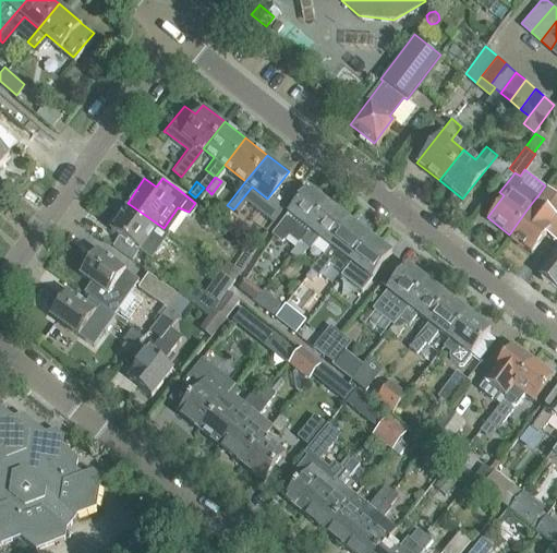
[(307,227),(328,202),(306,185),(287,211),(270,232),(279,240),(286,231),(297,241),(307,227)]
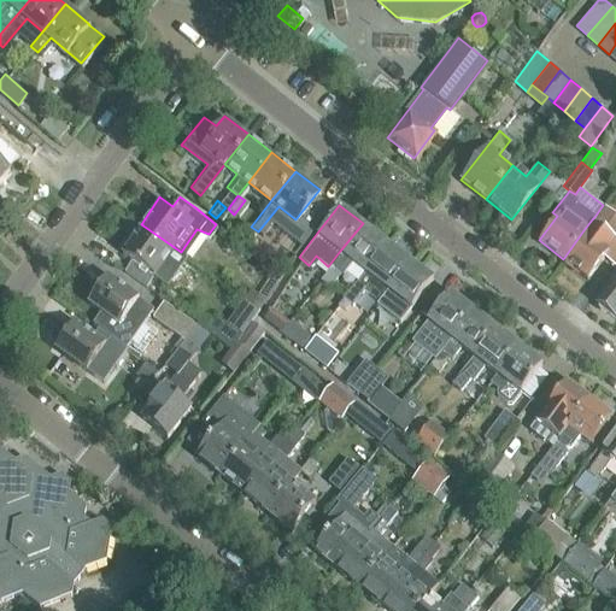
[(594,217),(592,219),(584,230),(563,259),(586,276),(603,253),(614,260),(615,258),(615,231),(596,217),(594,217)]
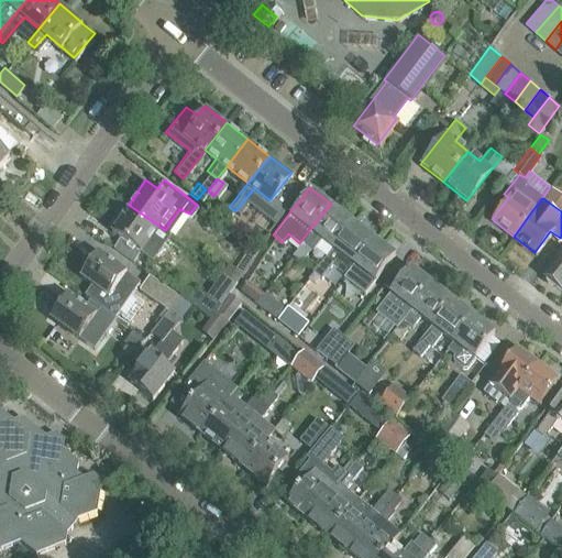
[(331,245),(352,219),(331,204),(310,229),(299,243),(293,252),(299,258),(317,234),(331,245)]
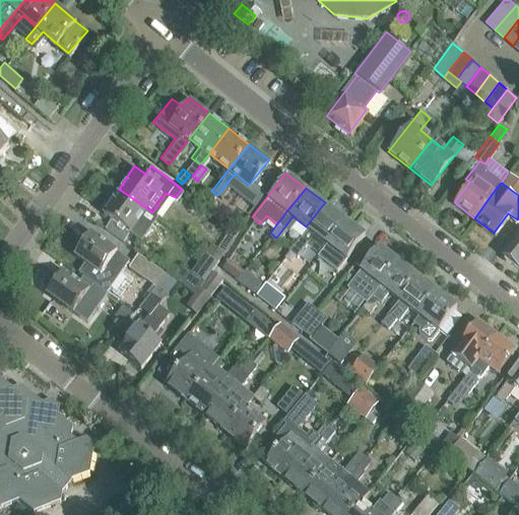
[(140,237),(155,214),(152,212),(119,189),(103,211),(129,230),(140,237)]
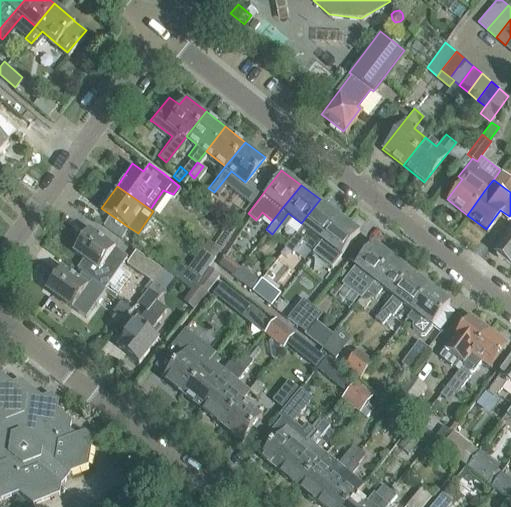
[(208,195),(202,202),(207,206),(213,199),(208,195)]
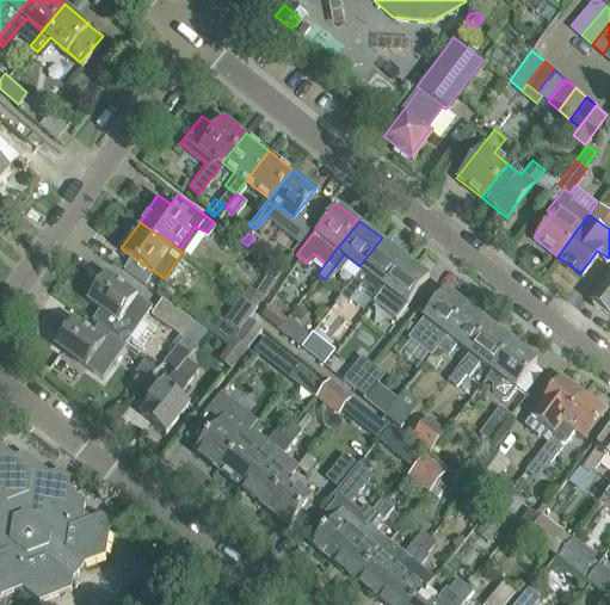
[(374,295),(383,284),(404,257),(382,238),(359,266),(340,291),(347,296),(357,282),(374,295)]
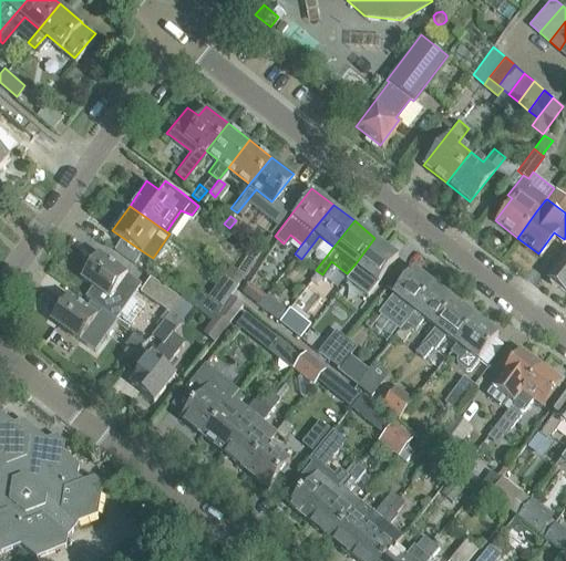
[(368,292),(377,280),(397,255),(376,237),(374,238),(356,263),(347,273),(346,276),(368,292)]
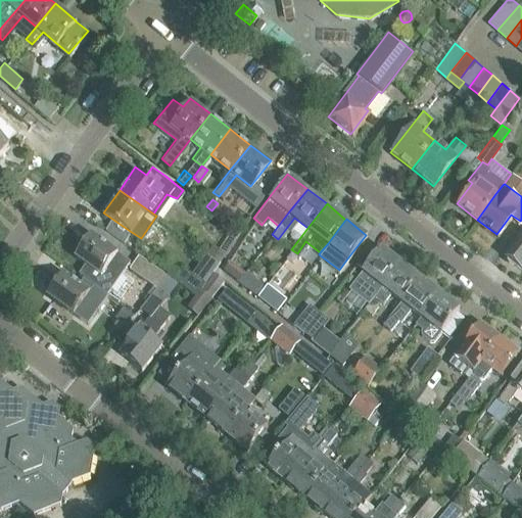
[(93,280),(107,290),(129,260),(116,250),(116,249),(90,231),(74,253),(85,262),(79,271),(93,280)]
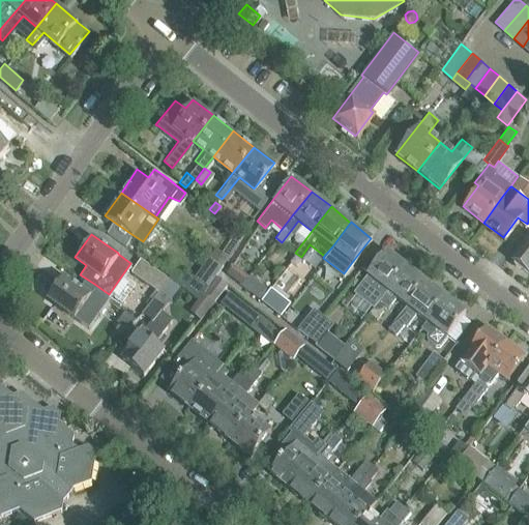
[(528,234),(511,258),(515,260),(512,262),(519,266),(523,266),(528,271),(528,270),(528,234)]
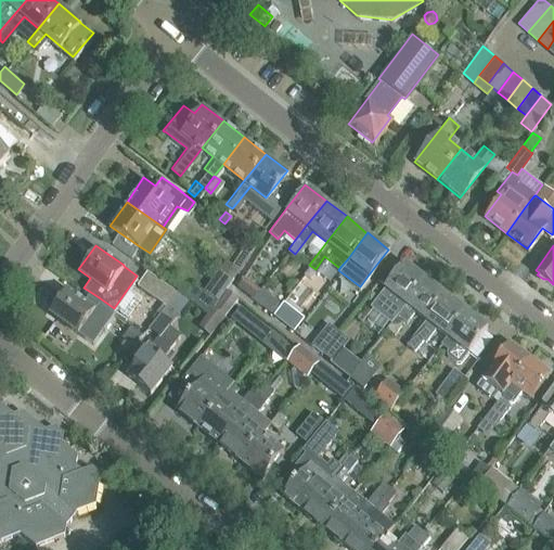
[(219,266),(233,277),(239,268),(224,258),(219,266)]
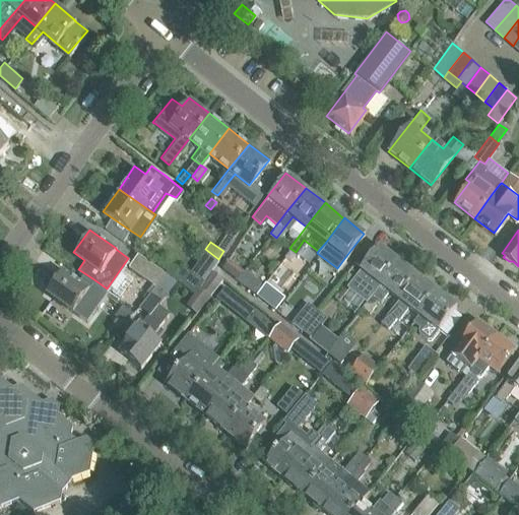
[(397,259),(377,244),(360,267),(345,285),(352,291),(359,283),(371,294),(380,282),(397,259)]
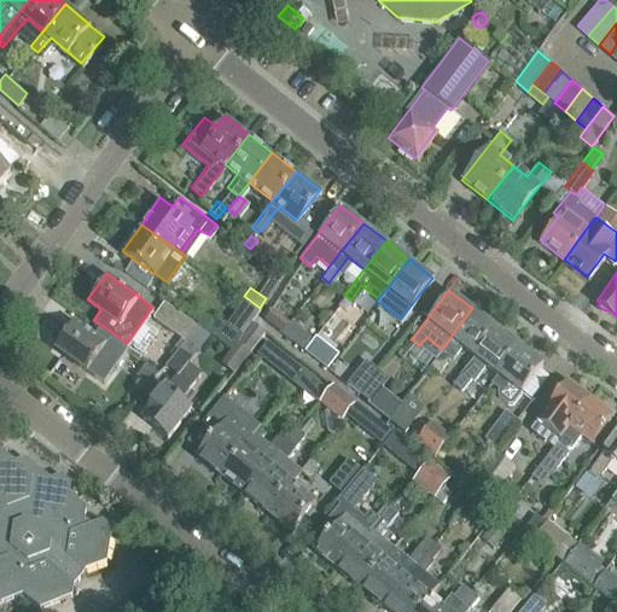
[(214,314),(205,327),(209,331),(233,348),(238,339),(251,320),(260,308),(244,296),(242,295),(223,320),(214,314)]
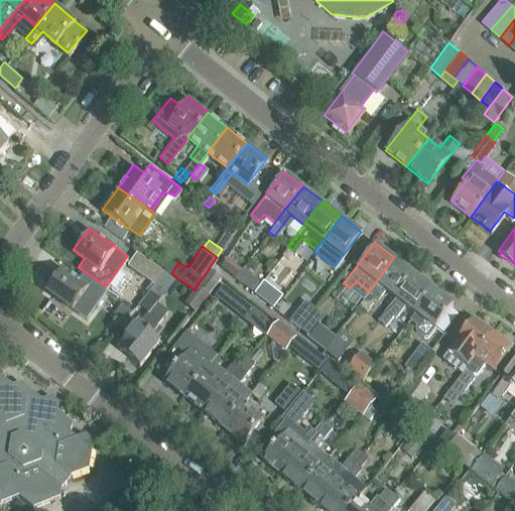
[(163,268),(134,247),(125,261),(153,281),(163,268)]
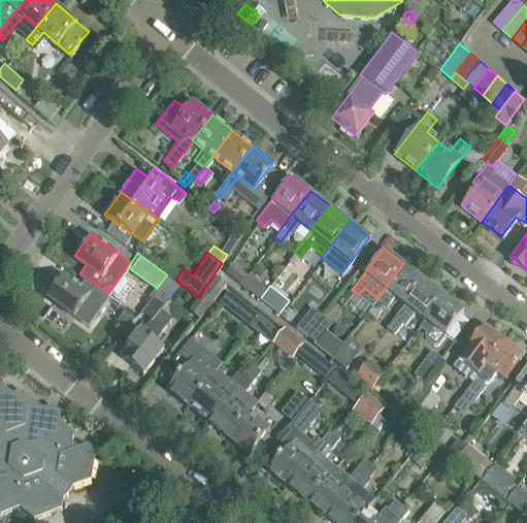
[(228,261),(222,269),(238,283),(245,273),(228,261)]
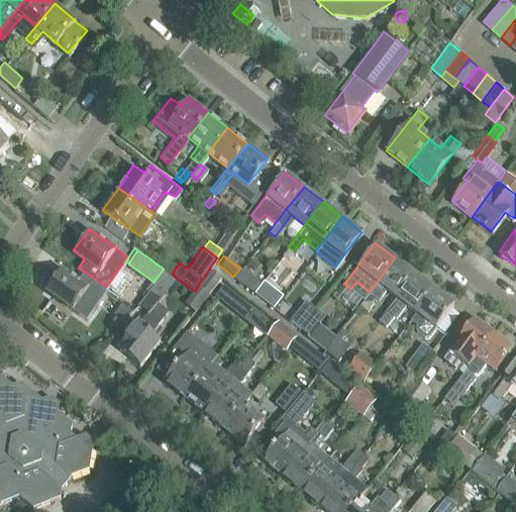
[(396,295),(414,273),(395,258),(378,281),(369,292),(368,293),(375,299),(385,287),(396,295)]
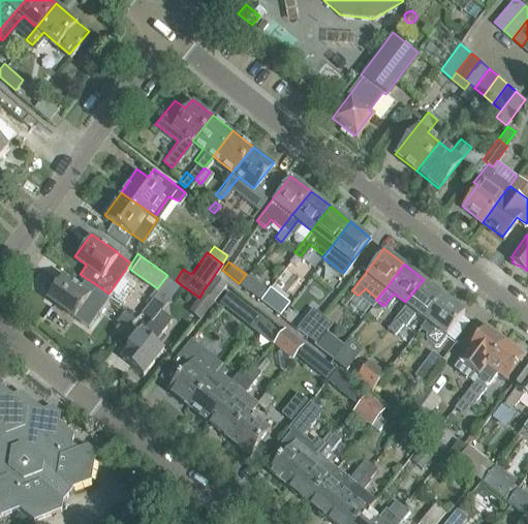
[(111,295),(109,294),(94,283),(90,290),(63,272),(48,296),(74,314),(90,325),(111,295)]
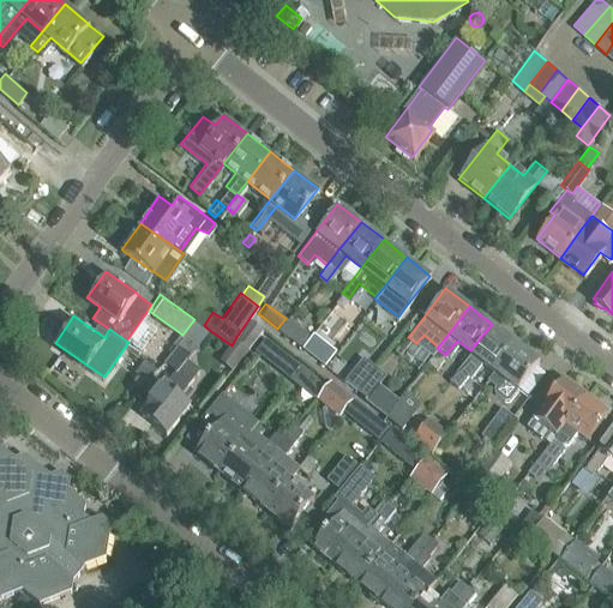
[(287,317),(286,318),(277,329),(300,347),(310,335),(287,317)]
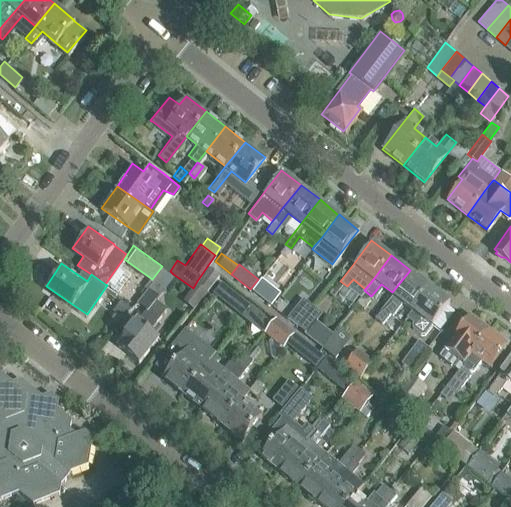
[(208,265),(197,281),(207,289),(219,273),(208,265)]
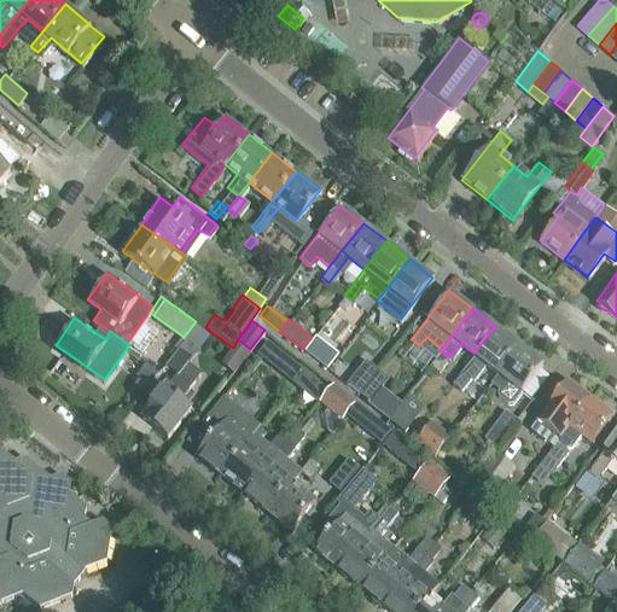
[(167,383),(143,414),(168,433),(192,403),(181,395),(201,369),(187,359),(209,331),(205,327),(197,321),(166,361),(178,371),(167,384),(167,383)]
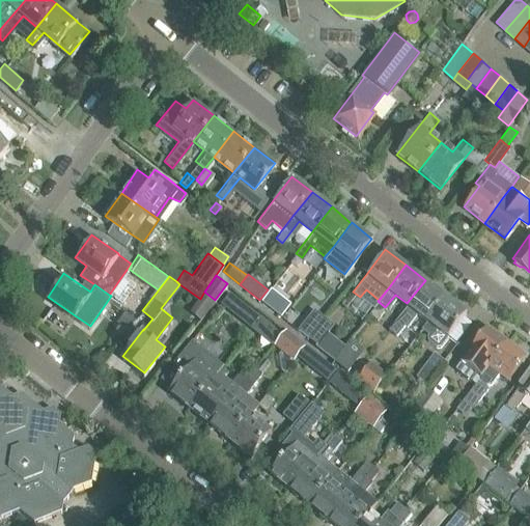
[(426,319),(445,295),(425,280),(407,303),(389,327),(395,331),(402,322),(405,324),(415,309),(426,319)]
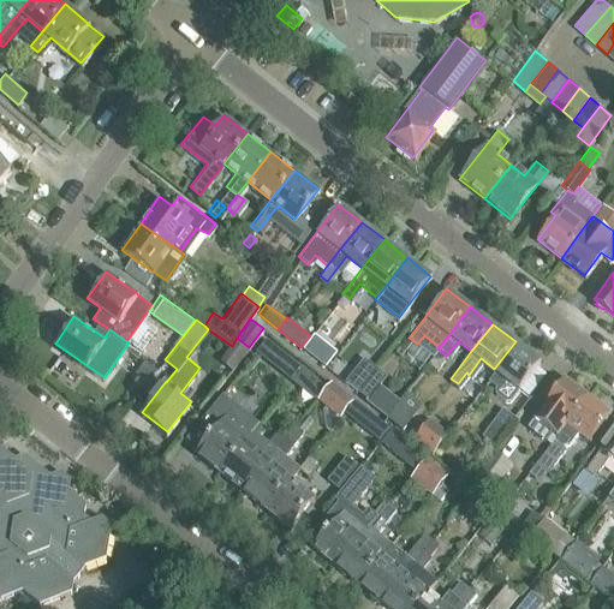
[(310,335),(300,347),(323,364),(335,350),(313,332),(310,335)]
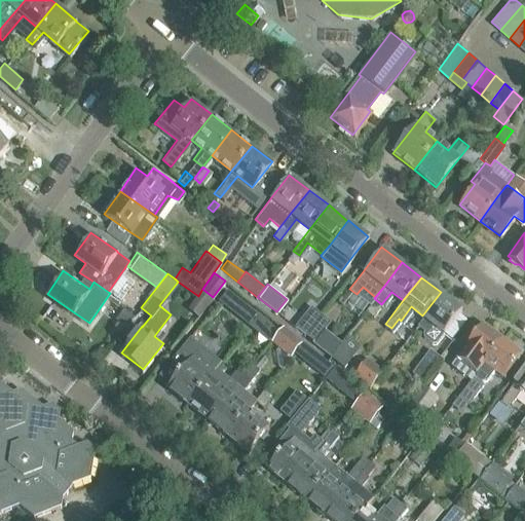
[(228,287),(219,298),(230,307),(239,296),(228,287)]
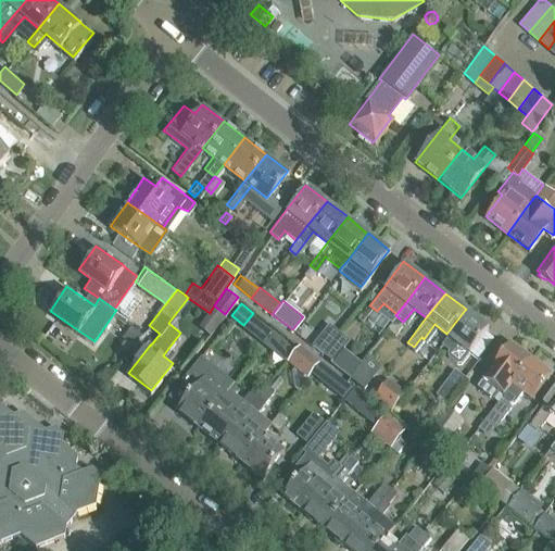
[(450,348),(446,352),(459,362),(488,325),(466,309),(446,334),(441,341),(450,348)]
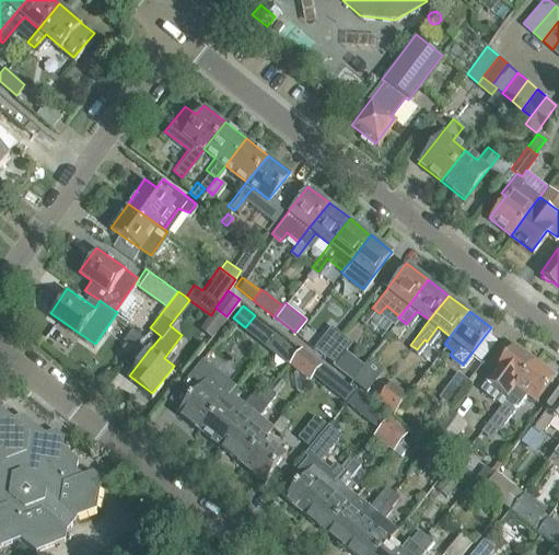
[(325,353),(340,332),(330,324),(315,345),(325,353)]
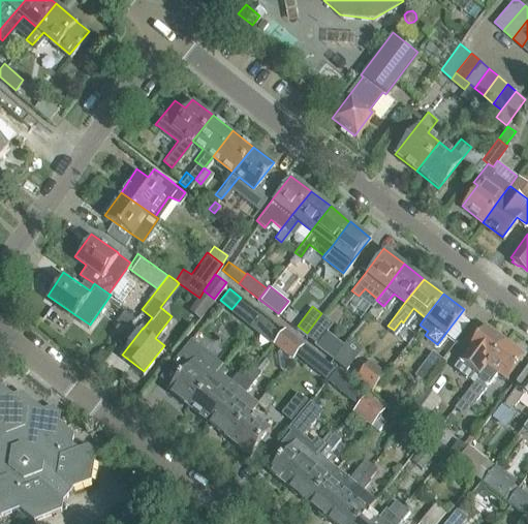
[(122,309),(114,320),(125,329),(134,317),(122,309)]
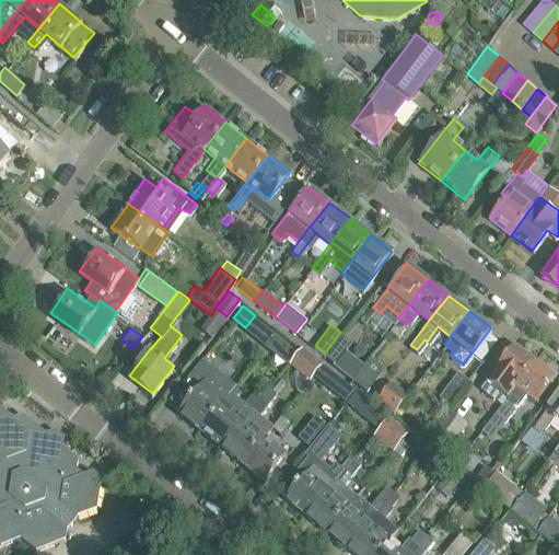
[(274,331),(264,343),(272,349),(282,337),(274,331)]
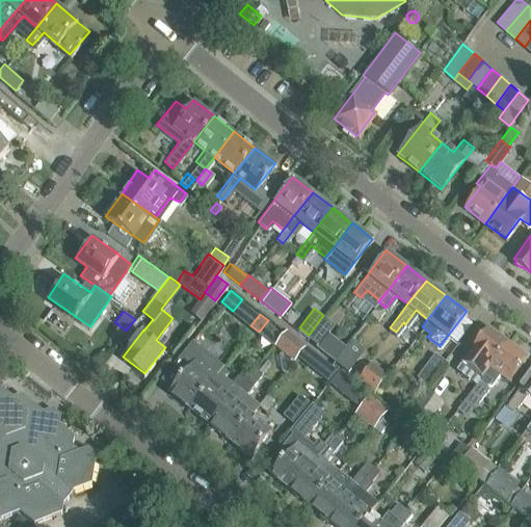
[(333,322),(323,315),(309,335),(318,342),(333,322)]
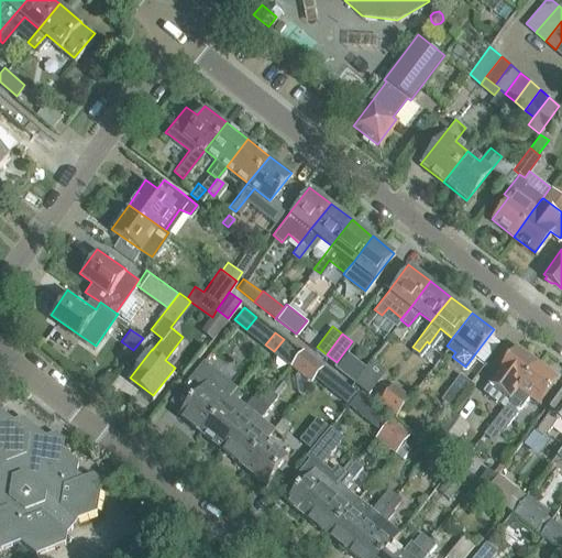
[(507,400),(537,360),(516,345),(483,390),(497,400),(500,395),(507,400)]
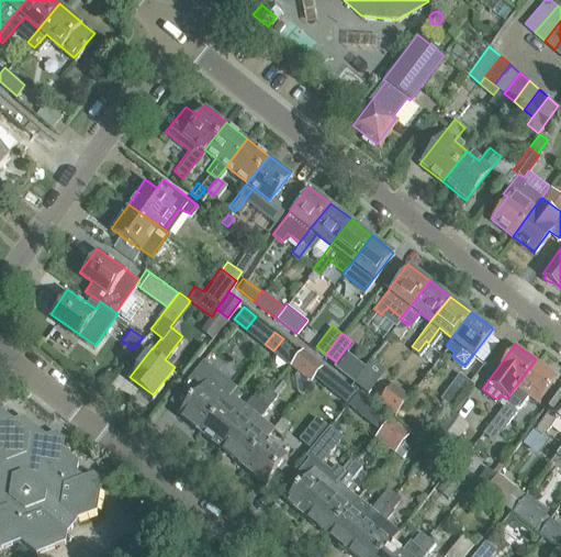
[(321,364),(301,348),(289,363),(310,378),(313,375),(321,364)]
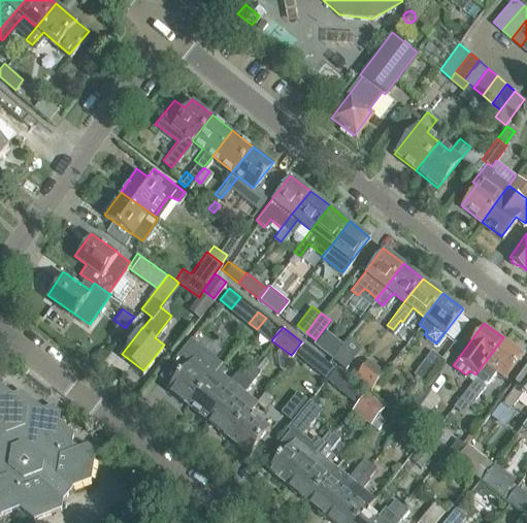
[(168,386),(189,402),(209,377),(217,368),(224,359),(191,333),(159,373),(171,383),(168,386)]
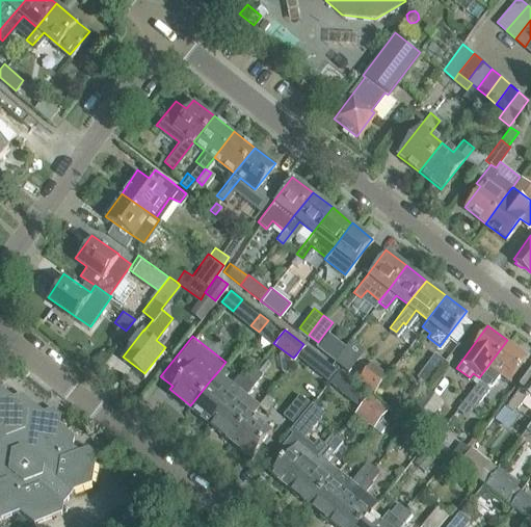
[(349,339),(340,350),(352,360),(361,347),(349,339)]
